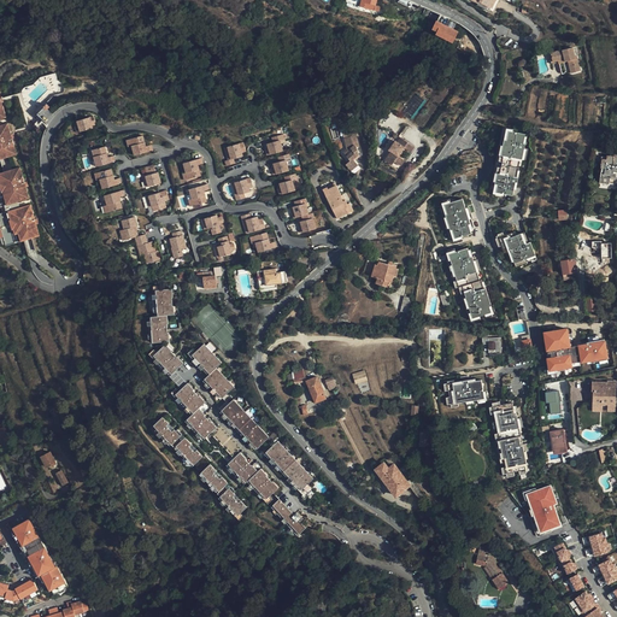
[(377,0),(362,0),(360,6),(375,10),(377,0)]
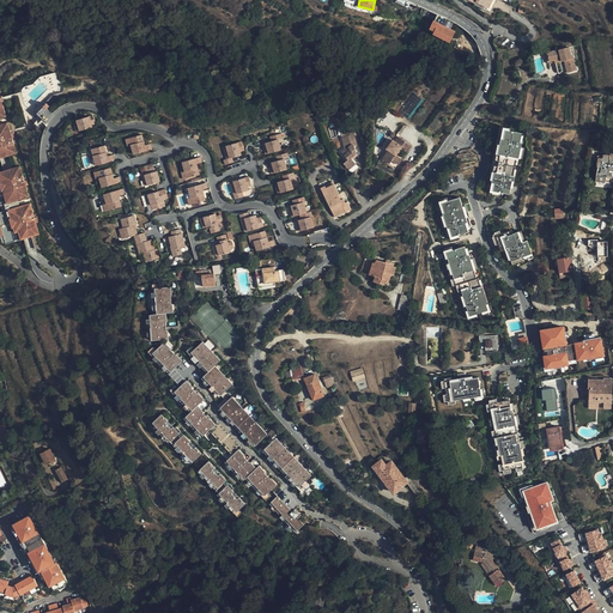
[(450,40),(455,30),(436,20),(431,28),(435,30),(435,31),(450,40)]
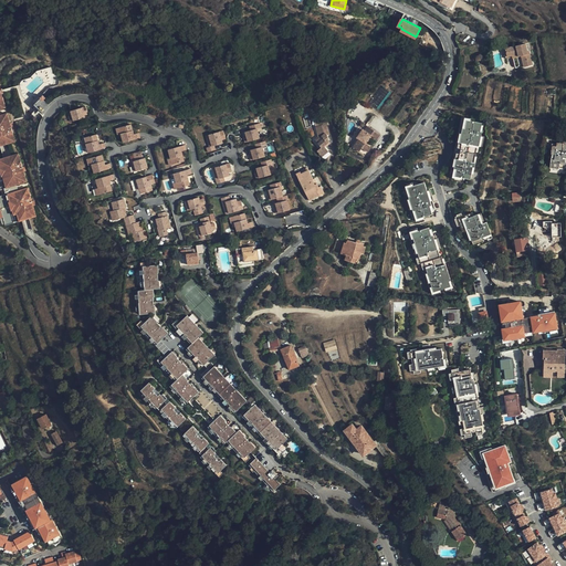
[(536,70),(535,58),(532,58),(532,54),(532,46),(511,48),(511,52),(510,52),(510,56),(515,56),(515,53),(521,52),(521,56),(521,59),(524,59),(524,70),(536,70)]
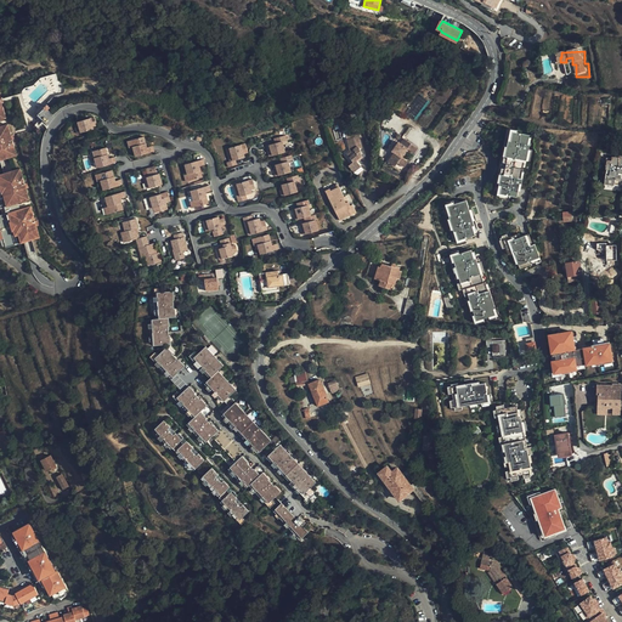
[(0,89),(0,159),(18,154),(13,140),(12,135),(10,124),(0,126),(0,119),(9,118),(0,89)]
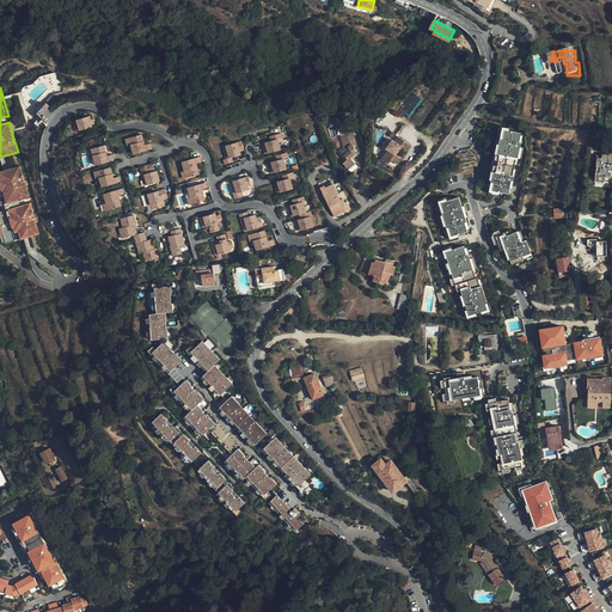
[(95,115),(79,120),(80,124),(77,126),(78,132),(93,127),(92,124),(97,123),(95,115)]
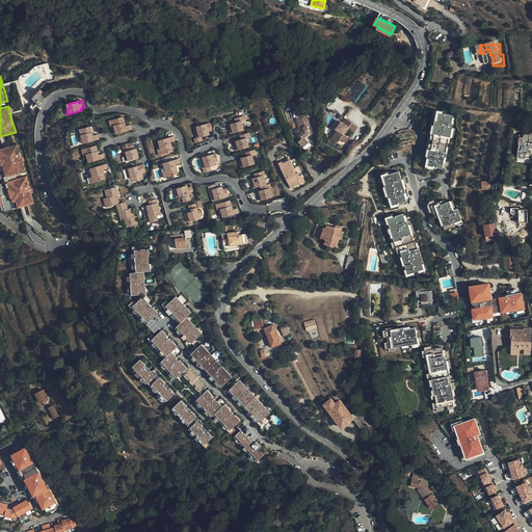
[(304,112),(297,114),(298,117),(295,118),(297,128),(294,132),(300,138),(296,142),(301,148),(307,141),(302,137),(301,136),(308,129),(309,129),(304,112)]
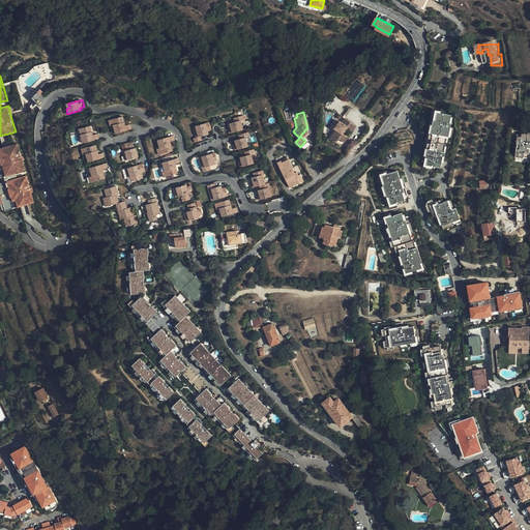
[(451,115),(436,112),(425,165),(441,168),(451,115)]
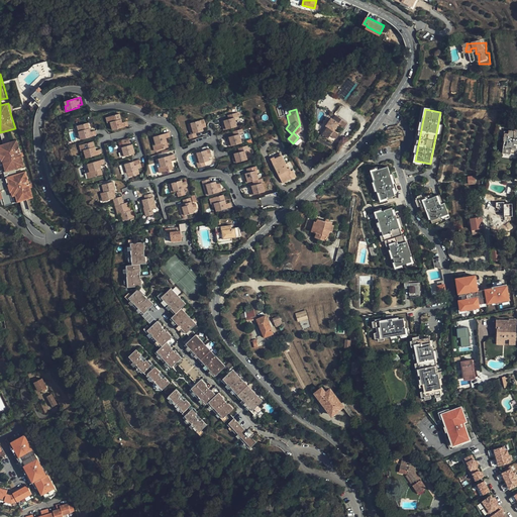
[(347,123),(337,115),(333,119),(332,118),(326,125),(328,126),(322,133),(328,137),(330,134),(335,138),(338,134),(334,130),(339,124),(343,127),(347,123)]
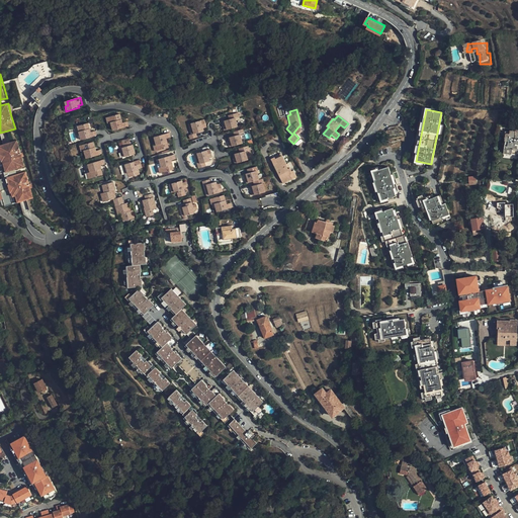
[(120,116),(106,119),(107,124),(111,123),(112,128),(113,134),(128,130),(127,124),(122,126),(120,116)]
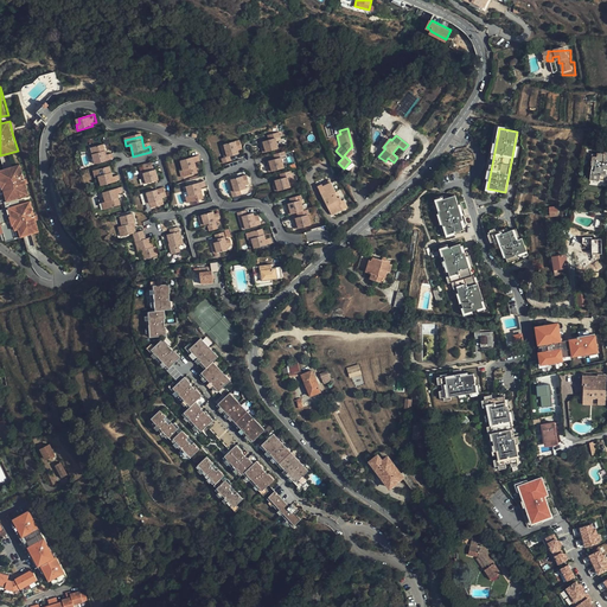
[(264,139),(260,140),(262,151),(275,147),(272,136),(264,139)]
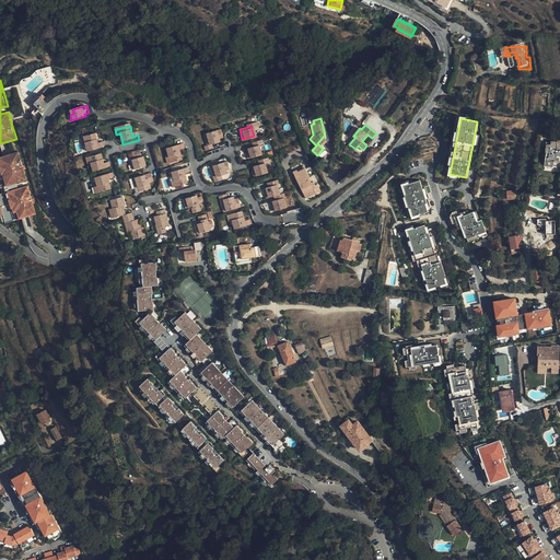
[(213,129),(199,133),(202,146),(199,146),(201,150),(209,148),(208,143),(217,141),(217,138),(213,129)]
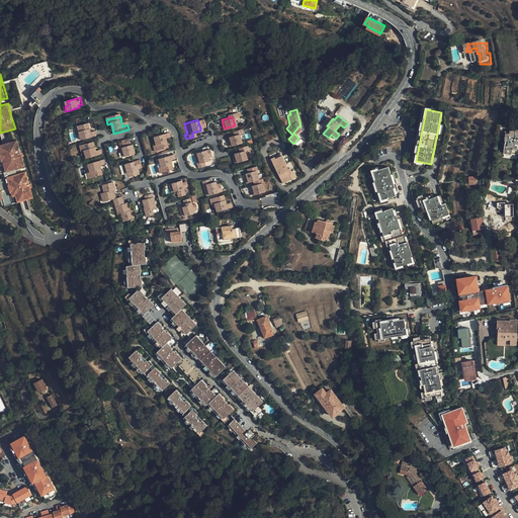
[(88,123),(75,127),(76,133),(80,132),(81,137),(82,141),(97,138),(95,133),(91,134),(88,123)]
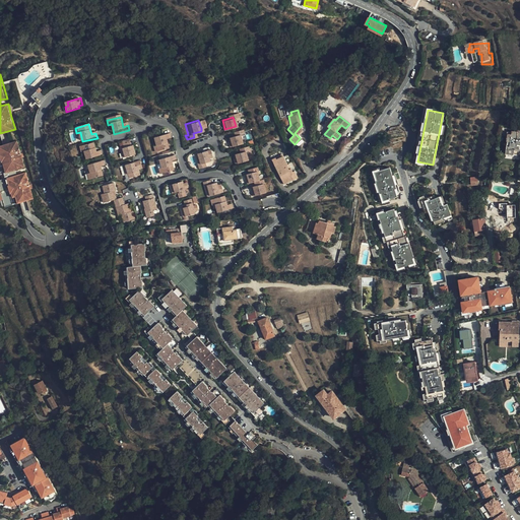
[(519,157),(519,132),(518,133),(518,134),(514,134),(514,135),(508,135),(508,140),(510,140),(509,144),(508,144),(508,147),(509,147),(508,156),(511,156),(519,157)]
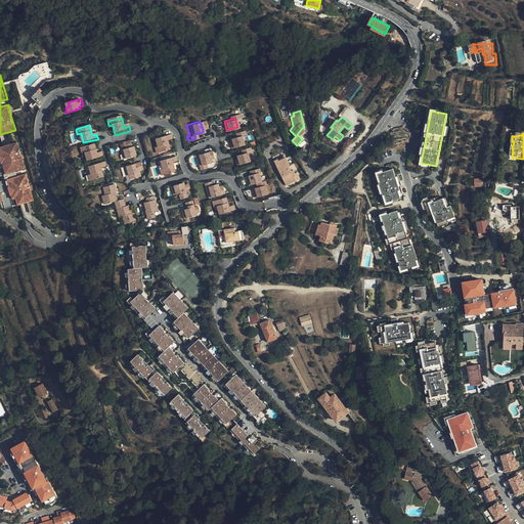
[(157,139),(158,144),(159,148),(156,149),(157,155),(161,154),(171,150),(169,141),(173,140),(171,135),(157,139)]
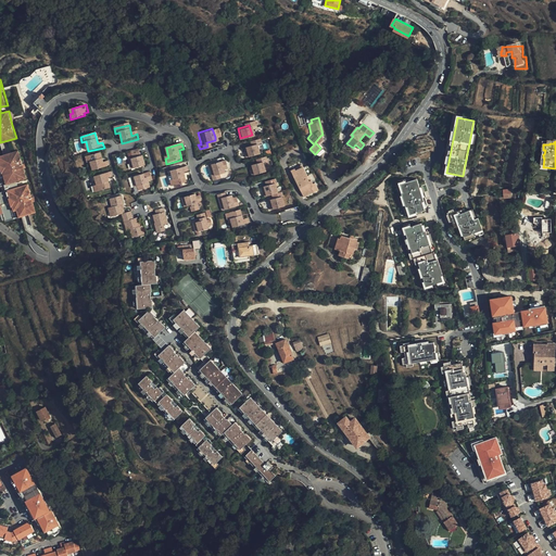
[(249,146),(244,147),(247,156),(257,154),(255,143),(249,146)]
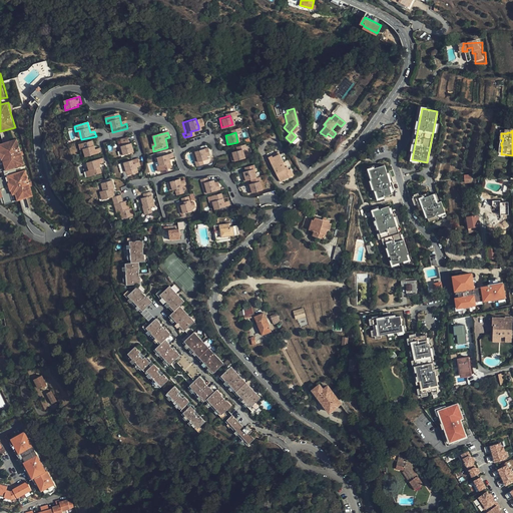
[(124,143),(125,146),(128,145),(127,142),(128,141),(127,138),(120,140),(121,144),(124,143)]
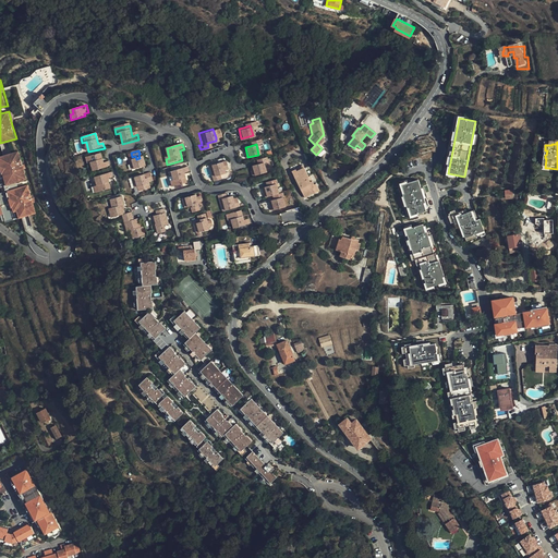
[(20,152),(0,156),(0,187),(4,186),(7,186),(8,191),(5,191),(0,192),(0,195),(0,196),(0,195),(0,206),(2,213),(4,213),(5,216),(8,221),(29,215),(36,213),(34,203),(32,198),(28,184),(19,187),(17,183),(27,180),(24,169),(23,164),(20,152)]
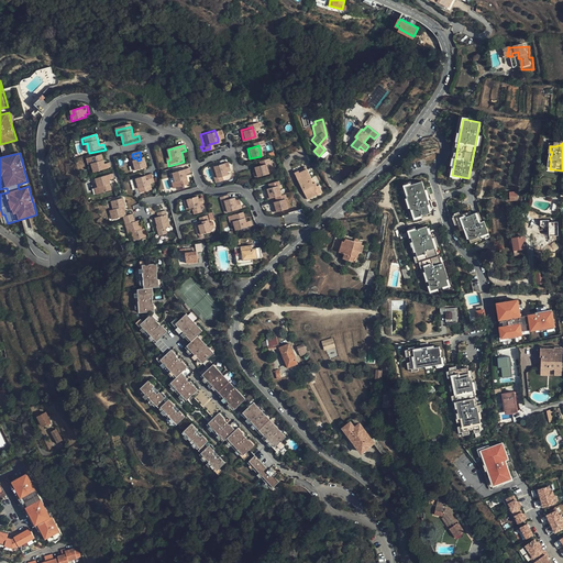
[(102,155),(87,159),(89,165),(92,164),(94,168),(95,174),(111,169),(110,164),(105,165),(102,155)]
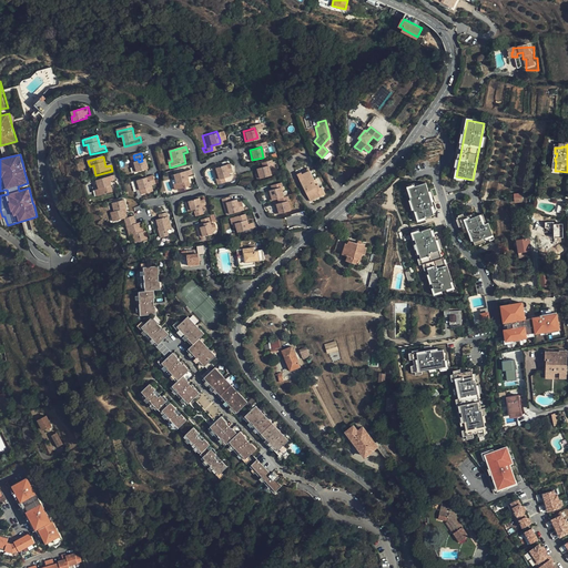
[(139,162),(134,163),(135,168),(133,168),(135,174),(149,170),(145,160),(142,161),(139,162)]
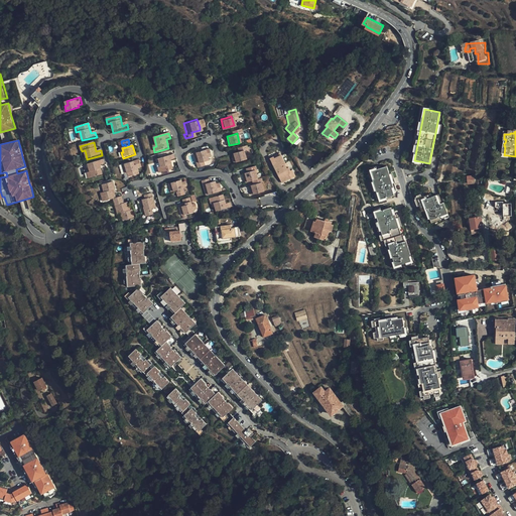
[(203,149),(189,152),(195,167),(202,165),(201,161),(206,160),(205,156),(203,149)]
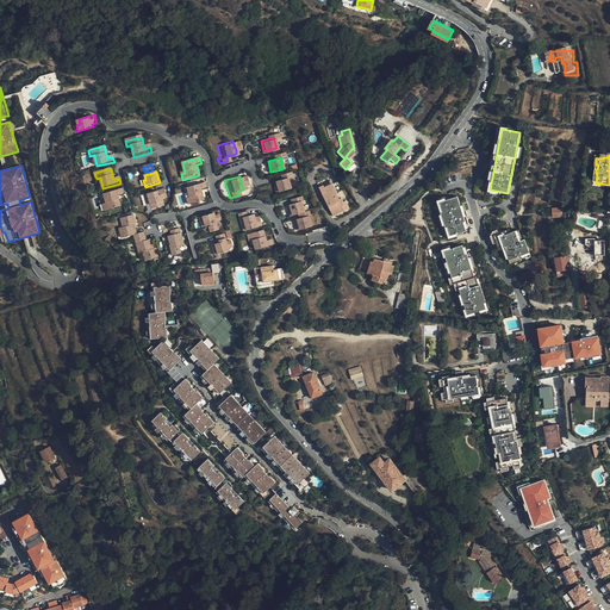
[(279,180),(275,180),(278,192),(288,190),(286,178),(279,180)]
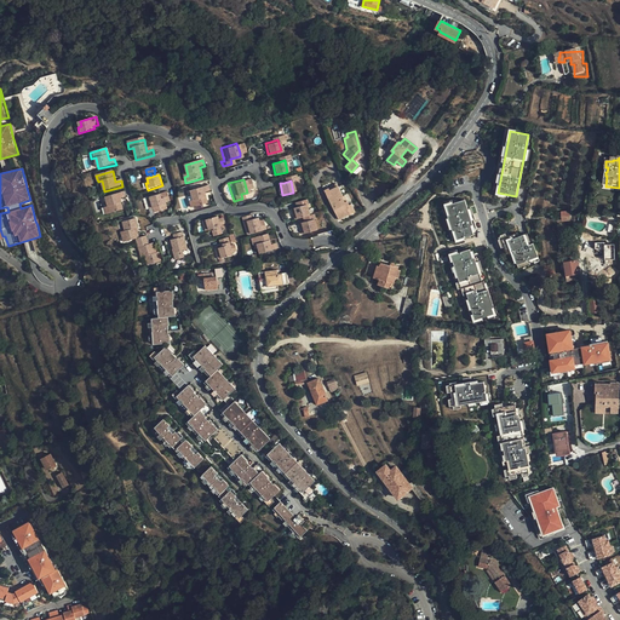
[(211,190),(210,185),(191,191),(193,196),(194,201),(189,202),(191,208),(210,204),(206,191),(211,190)]
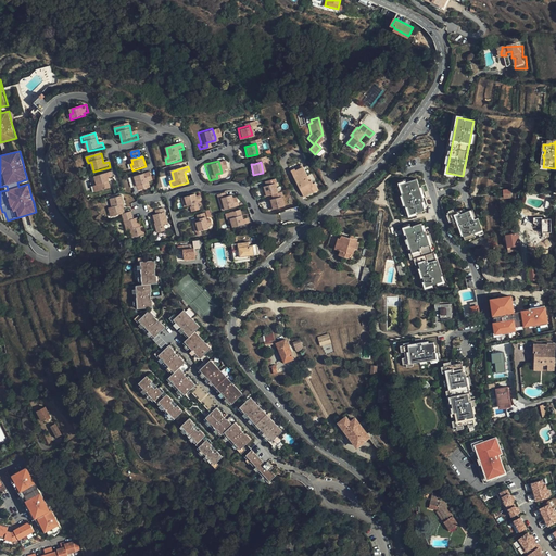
[(293,177),(303,198),(318,190),(315,184),(313,185),(312,180),(310,181),(307,177),(303,167),(295,172),(298,175),(293,177)]
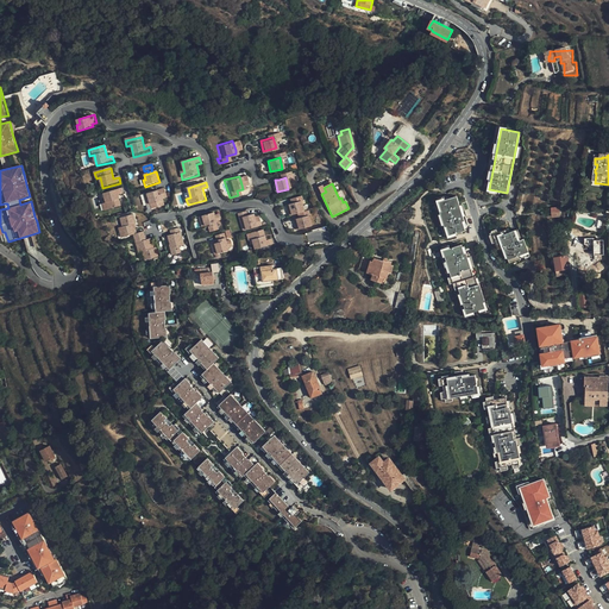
[(121,189),(105,194),(106,200),(107,205),(104,206),(105,212),(121,207),(118,195),(124,194),(121,189)]
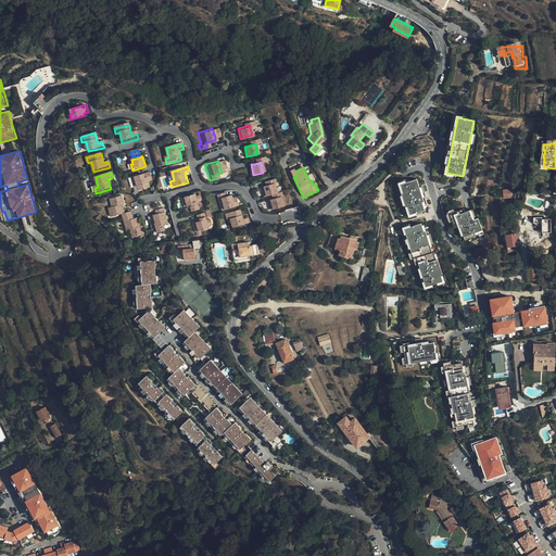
[(150,174),(135,178),(138,187),(141,186),(142,191),(151,189),(149,182),(152,181),(150,174)]
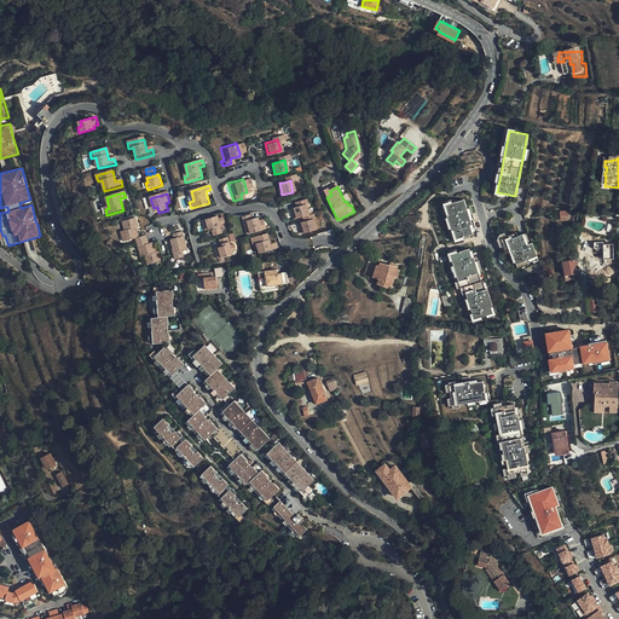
[(463,200),(443,207),(453,241),(474,235),(463,200)]
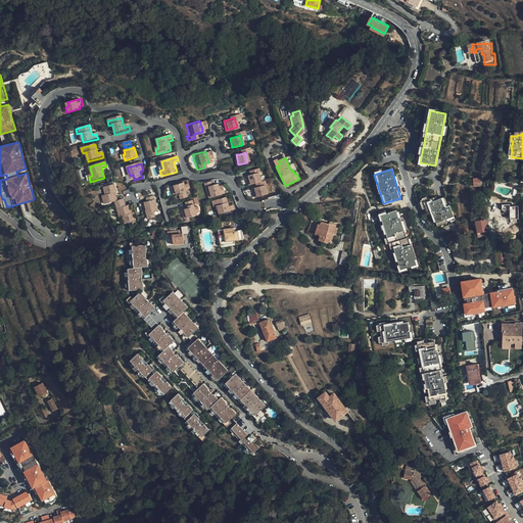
[(247,176),(244,177),(245,180),(248,180),(249,185),(253,184),(258,183),(256,174),(247,176)]
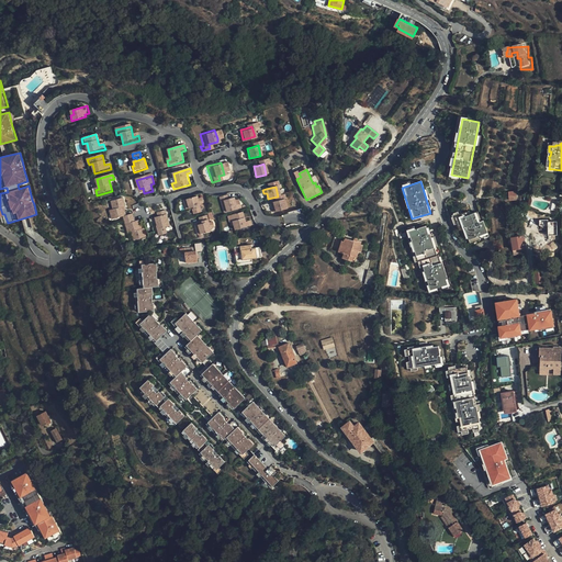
[(224,193),(215,195),(216,200),(221,200),(224,211),(235,208),(233,199),(232,195),(225,198),(224,193)]
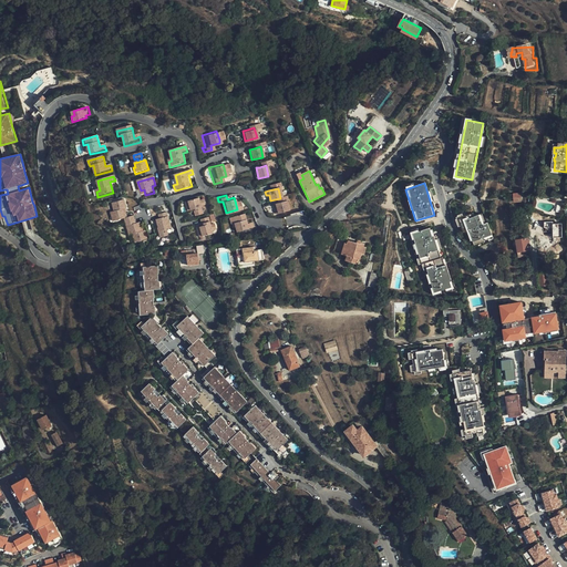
[(199,199),(189,202),(191,207),(187,208),(188,212),(194,210),(196,217),(204,215),(203,208),(206,207),(204,200),(200,202),(199,199)]
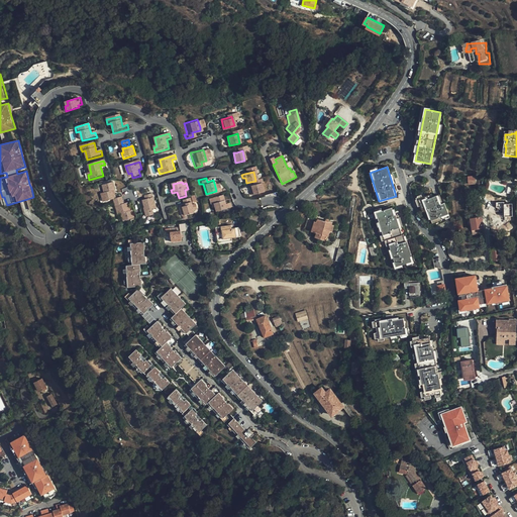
[(113,183),(102,187),(105,194),(107,202),(113,200),(114,205),(115,209),(119,208),(121,215),(123,222),(135,219),(133,211),(131,212),(128,204),(124,205),(123,202),(122,198),(116,199),(114,192),(116,191),(113,183)]
